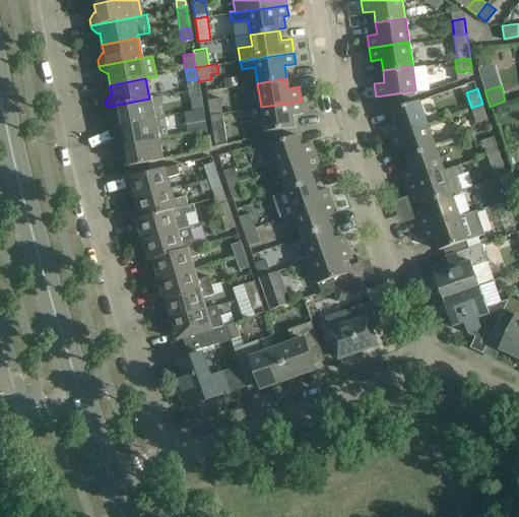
[(191,110),(192,111),(202,109),(199,94),(190,95),(191,110)]
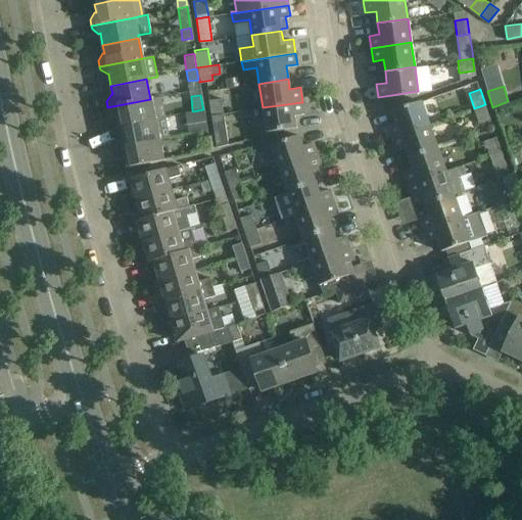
[(208,97),(211,115),(224,113),(221,95),(208,97)]
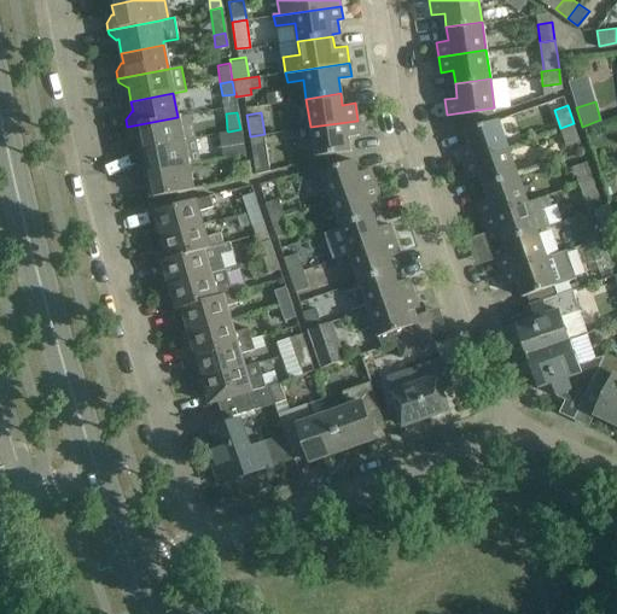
[(138,136),(141,148),(196,139),(191,115),(178,117),(127,127),(128,130),(137,136),(138,136)]
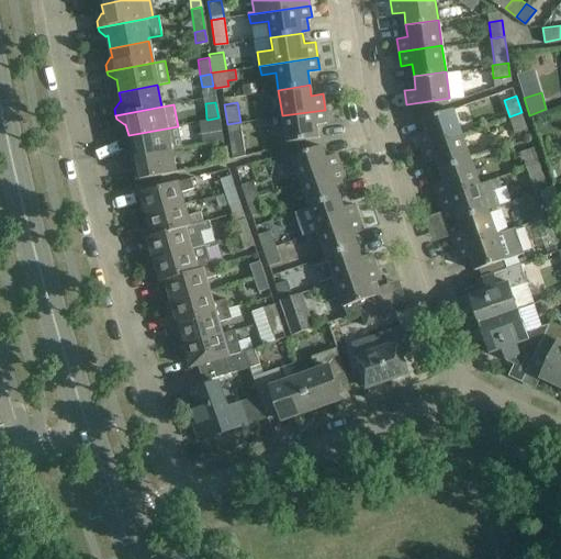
[(415,134),(421,148),(462,133),(453,107),(422,118),(426,131),(415,134)]
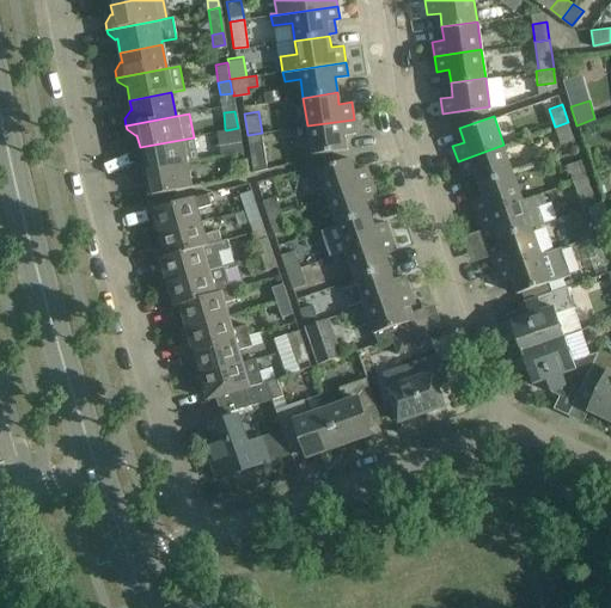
[(355,131),(354,120),(307,126),(311,154),(346,148),(343,134),(355,131)]
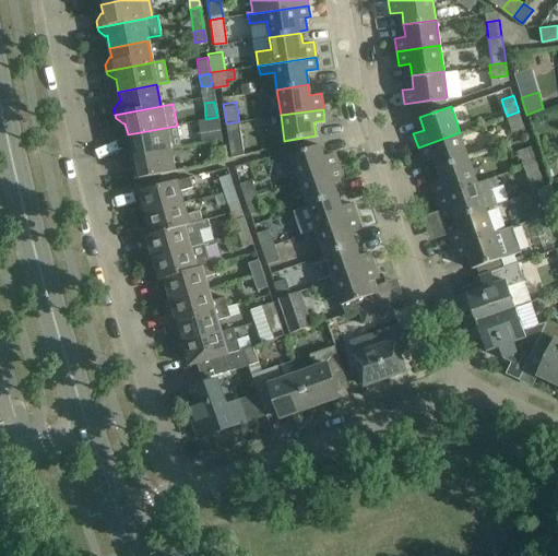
[(519,111),(507,116),(512,131),(523,127),(519,111)]
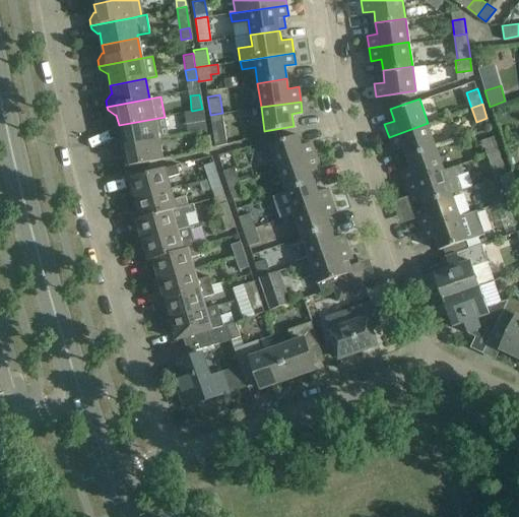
[(192,111),(184,113),(186,122),(203,120),(202,109),(192,111)]
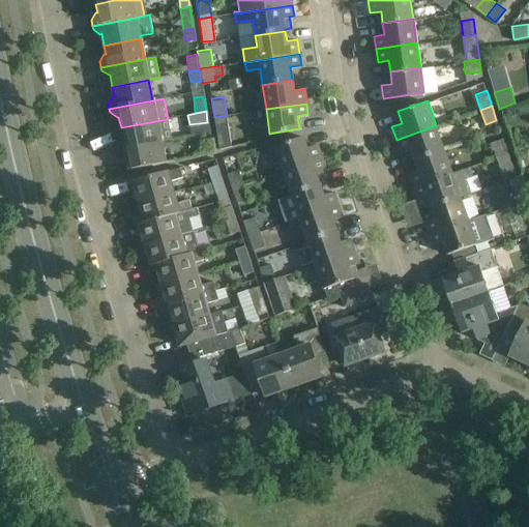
[(227,115),(214,117),(218,148),(231,146),(227,115)]
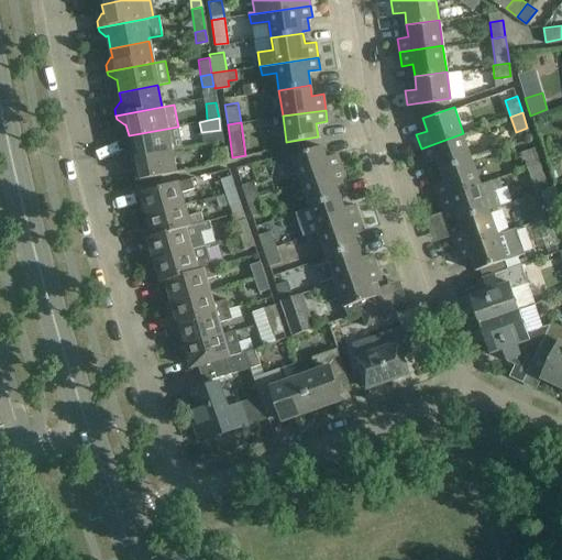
[(123,152),(125,160),(171,151),(183,147),(178,127),(129,135),(130,144),(129,145),(123,152)]
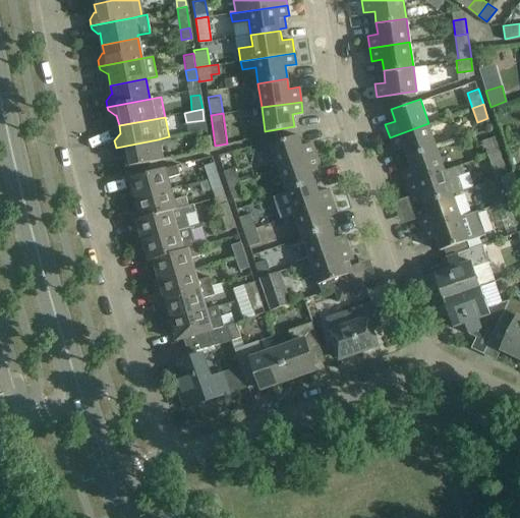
[(408,157),(436,147),(428,123),(390,137),(394,149),(404,145),(408,157)]
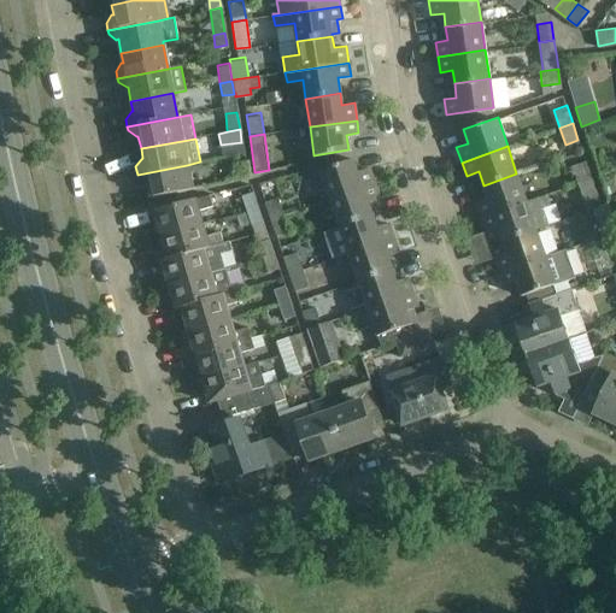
[(317,170),(328,199),(375,183),(369,168),(357,171),(353,158),(317,170)]
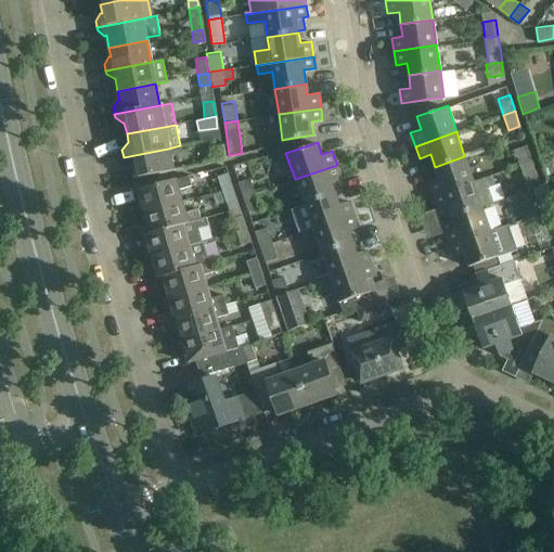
[(221,157),(219,143),(208,145),(210,159),(221,157)]
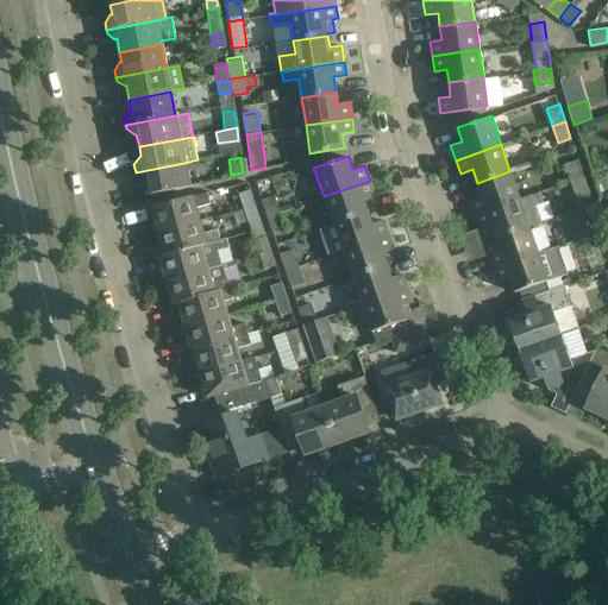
[(570,181),(584,175),(578,158),(564,163),(570,181)]
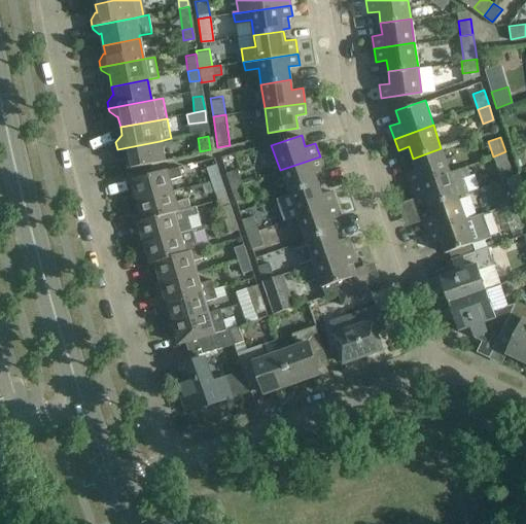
[(164,161),(160,141),(117,149),(117,152),(125,156),(127,156),(128,167),(164,161)]
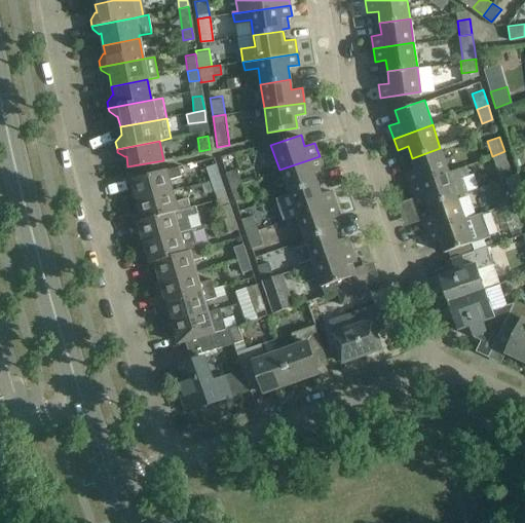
[(440,148),(412,158),(415,169),(405,172),(410,185),(448,172),(440,148)]
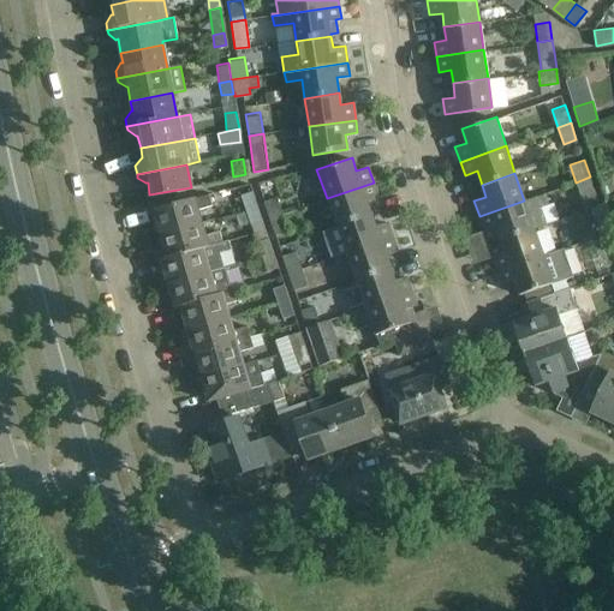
[(600,204),(590,177),(576,183),(585,209),(592,205),(592,207),(595,205),(600,204)]
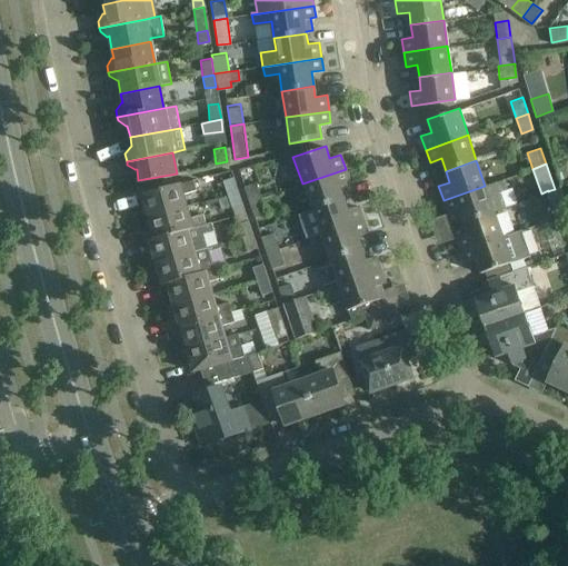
[(346,169),(302,184),(311,209),(344,198),(339,185),(350,181),(346,169)]
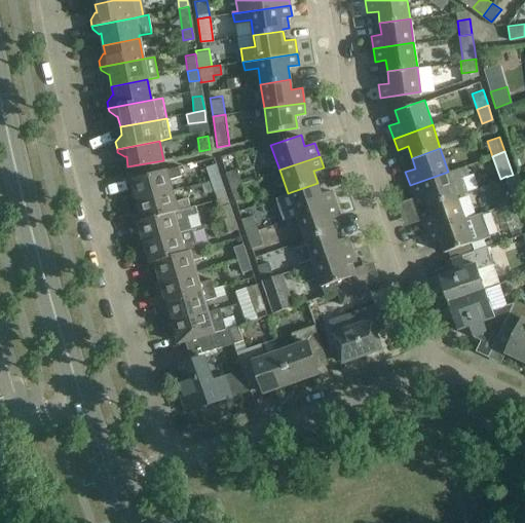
[(205,166),(211,180),(219,177),(214,163),(205,166)]
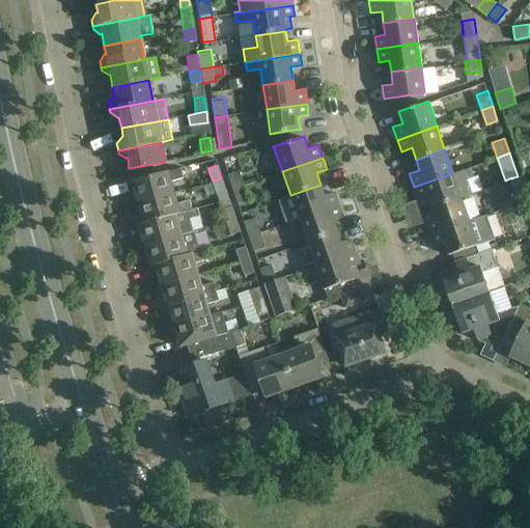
[(133,185),(138,202),(173,192),(169,181),(180,177),(177,166),(137,178),(139,184),(133,185)]
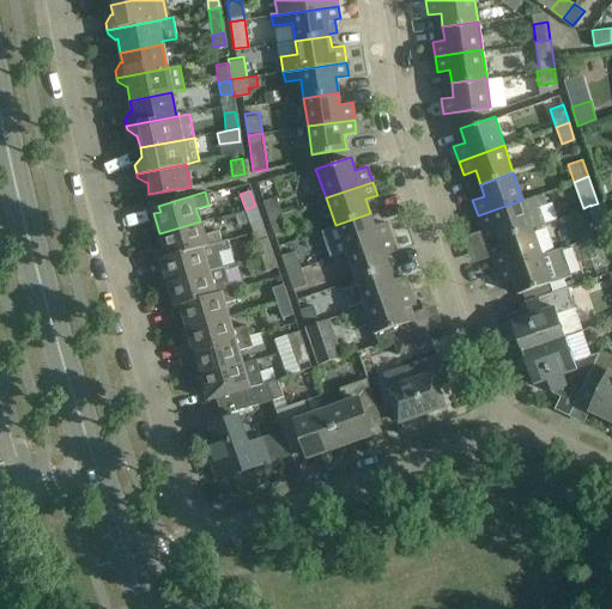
[(500,238),(517,231),(532,226),(545,221),(539,205),(547,202),(544,193),(522,200),(478,215),(483,229),(494,225),(500,238)]
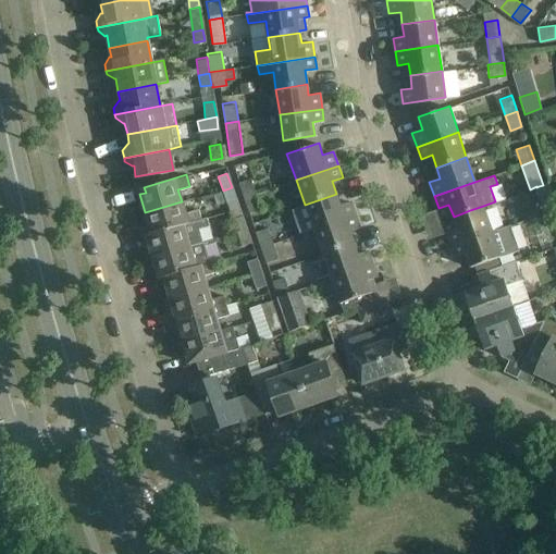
[(238,182),(244,197),(256,194),(250,177),(238,182)]
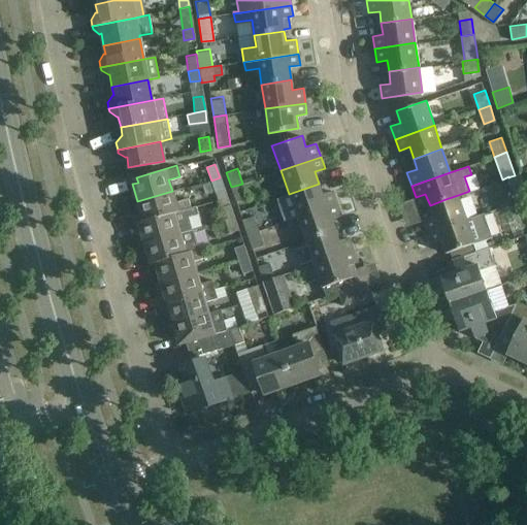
[(508,177),(507,177),(512,188),(516,200),(526,197),(519,174),(515,175),(511,176),(508,177)]
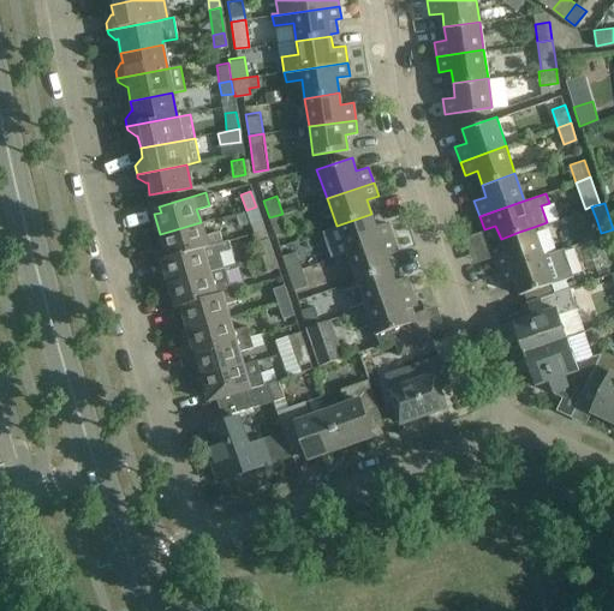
[(256,207),(246,210),(251,223),(261,220),(256,207)]
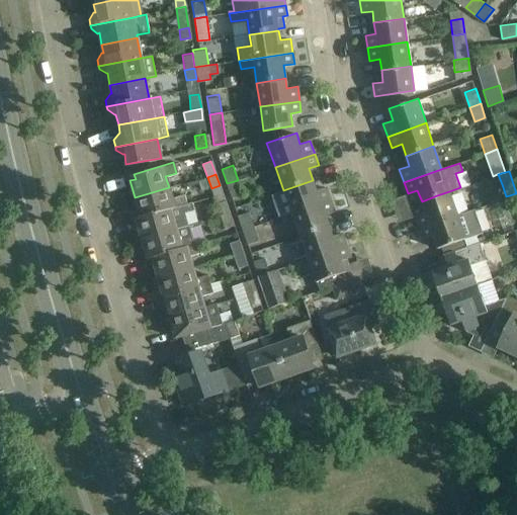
[(238,180),(227,183),(232,197),(243,193),(238,180)]
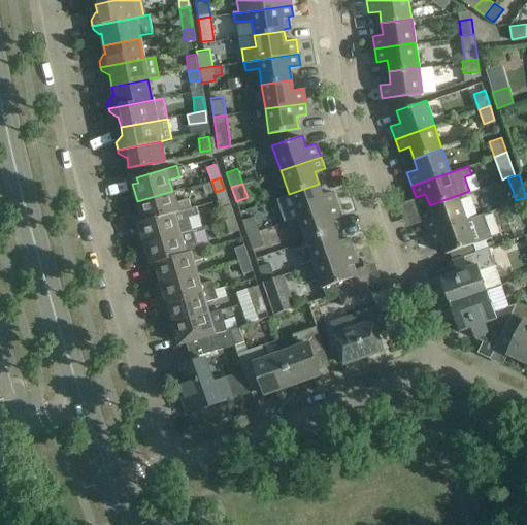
[(289,194),(297,218),(337,203),(332,190),(322,193),(319,184),(289,194)]
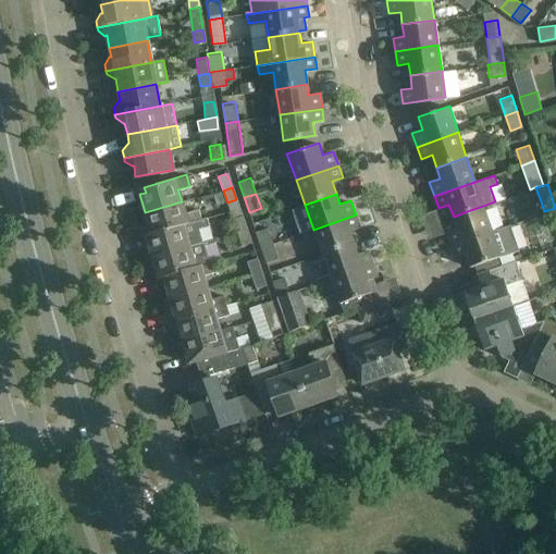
[(544,211),(540,198),(522,204),(528,218),(544,211)]
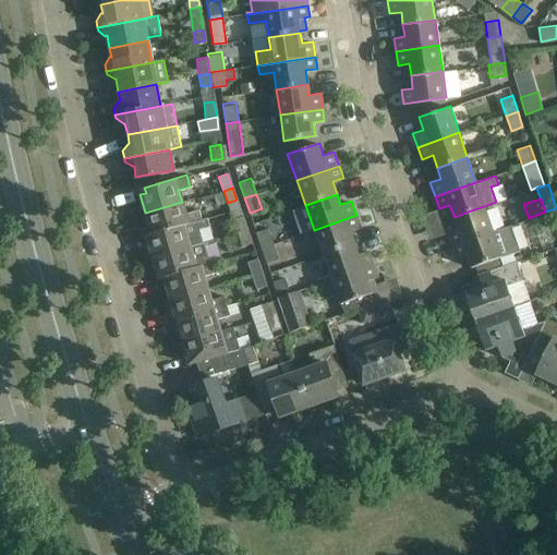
[(146,236),(207,218),(200,219),(197,210),(185,214),(182,202),(145,213),(148,226),(144,227),(146,236)]
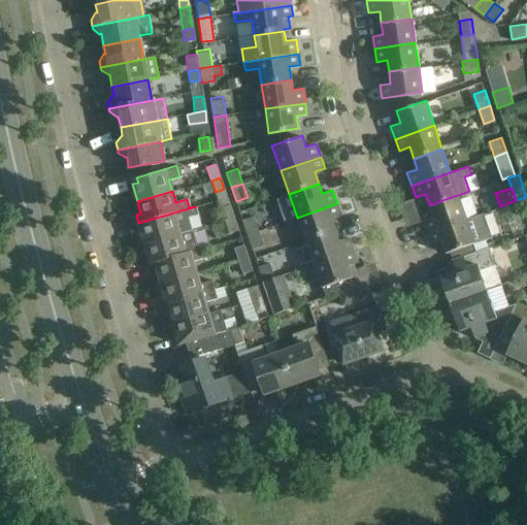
[(428,232),(466,219),(458,195),(446,199),(430,205),(433,216),(423,219),(428,232)]
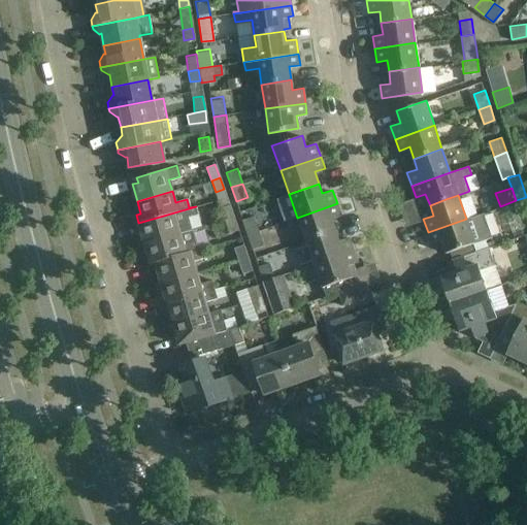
[(526,212),(526,198),(517,201),(521,215),(526,212)]
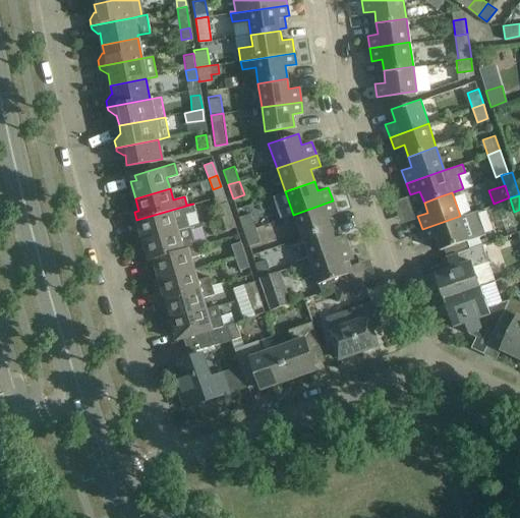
[(217,204),(222,218),(230,216),(226,200),(217,204)]
